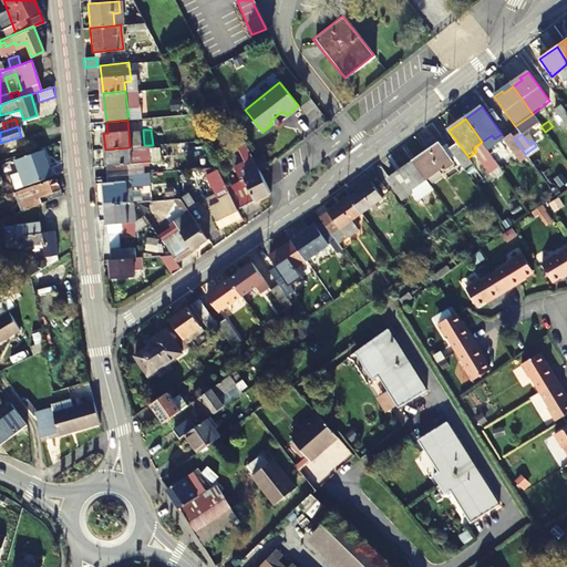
[(228,187),(239,207),(270,191),(261,171),(256,162),(244,136),(235,142),(240,152),(234,155),(246,179),(228,187)]
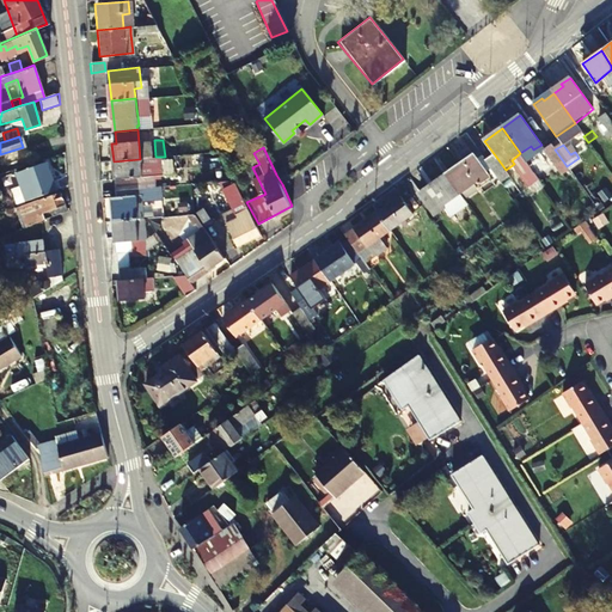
[(544,153),(562,178),(571,172),(567,166),(555,150),(554,147),(544,153)]
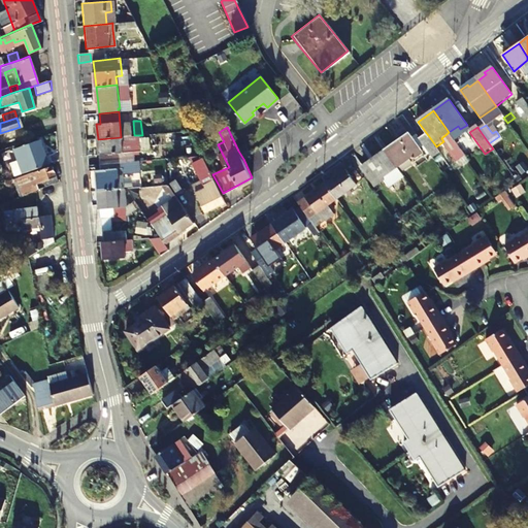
[(134,135),(136,152),(143,151),(142,135),(134,135)]
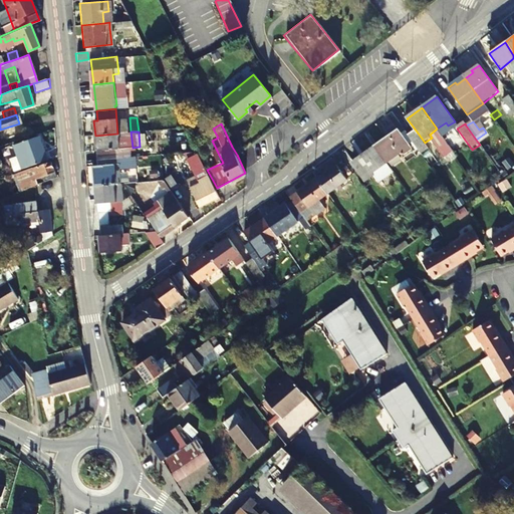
[(425,143),(417,132),(409,137),(417,149),(420,154),(428,148),(425,143)]
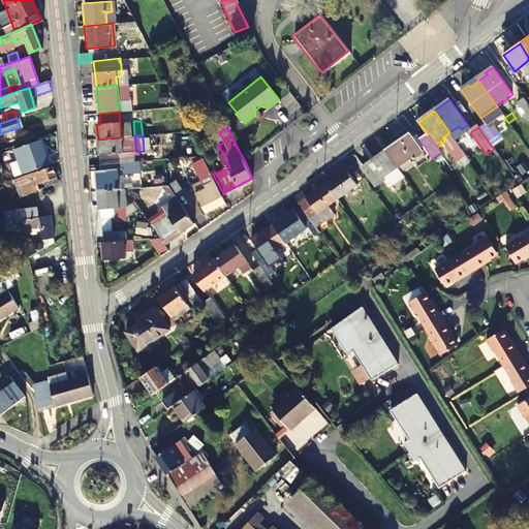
[(413,159),(414,162),(424,156),(413,142),(410,136),(402,143),(404,146),(396,152),(395,149),(387,154),(399,169),(413,159)]
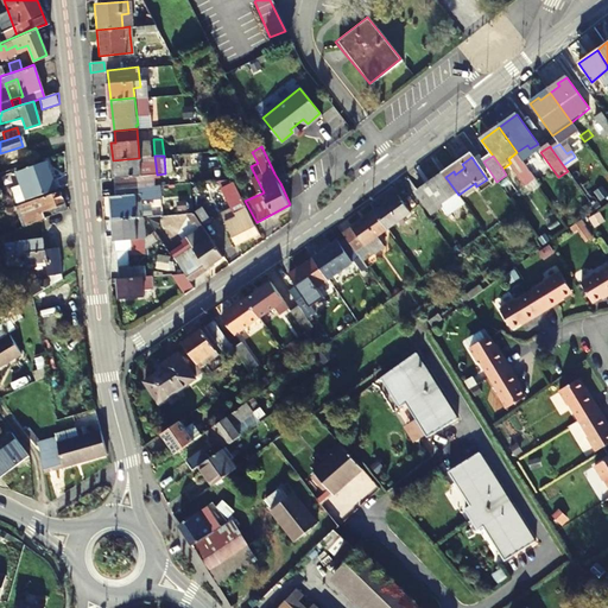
[(116,190),(143,187),(139,158),(113,160),(114,177),(115,177),(116,190)]
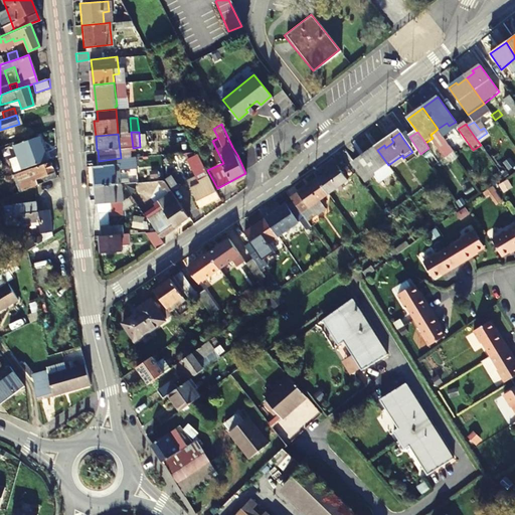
[(47,159),(39,135),(11,144),(17,163),(21,162),(22,166),(47,159)]
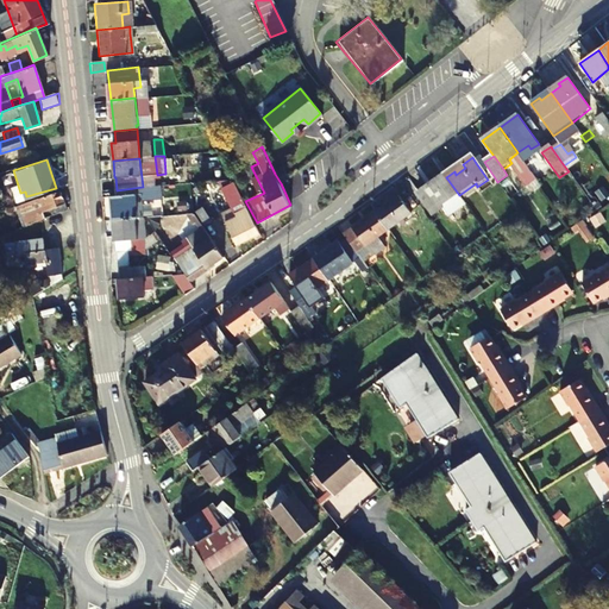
[(482,159),(476,163),(488,180),(494,176),(484,162),(482,159)]
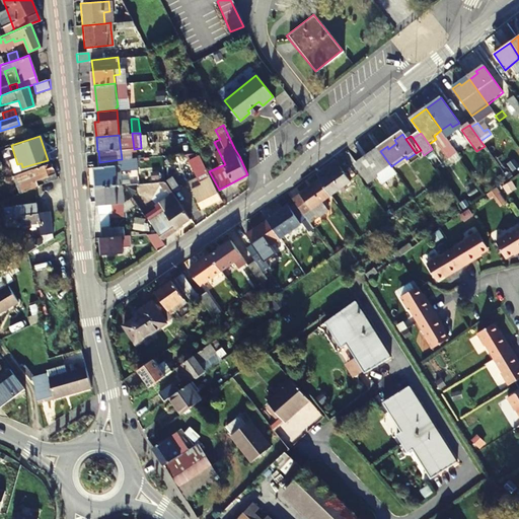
[(239,156),(246,152),(241,144),(234,148),(239,156)]
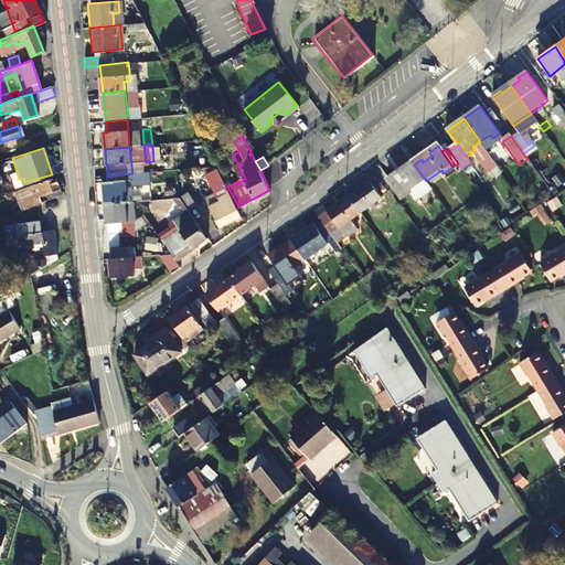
[(426,181),(414,164),(406,170),(408,172),(400,178),(397,174),(388,181),(402,201),(412,194),(416,202),(433,191),(426,181)]
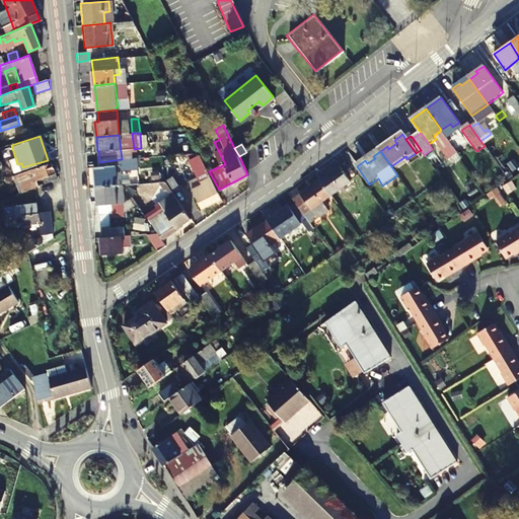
[(121,186),(124,184),(123,171),(137,169),(136,158),(122,159),(99,162),(94,162),(95,188),(121,186)]
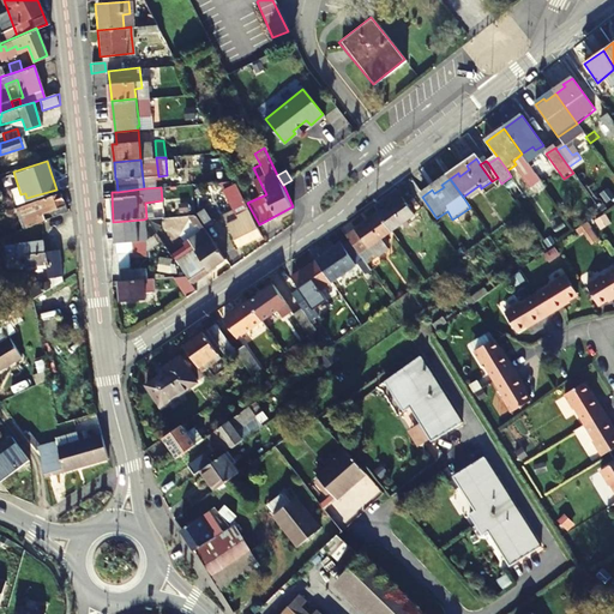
[(238,245),(262,234),(239,190),(238,190),(236,191),(236,193),(238,194),(230,198),(234,206),(241,203),(245,211),(238,215),(235,210),(224,215),(227,224),(238,245)]
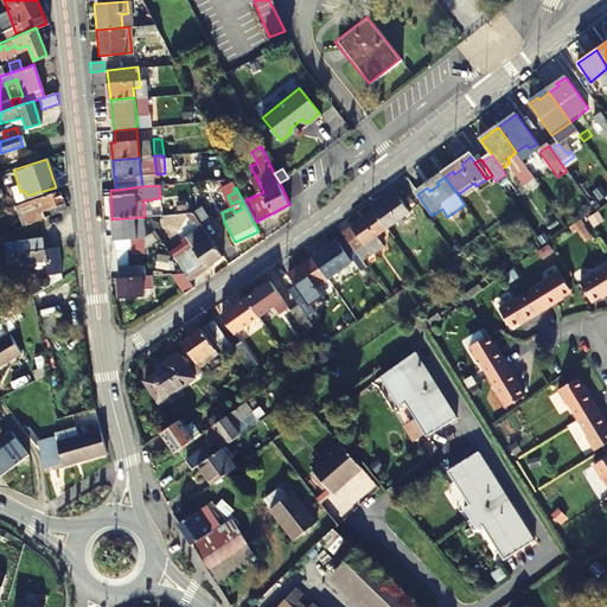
[(65,203),(61,190),(20,203),(26,223),(45,217),(43,210),(65,203)]
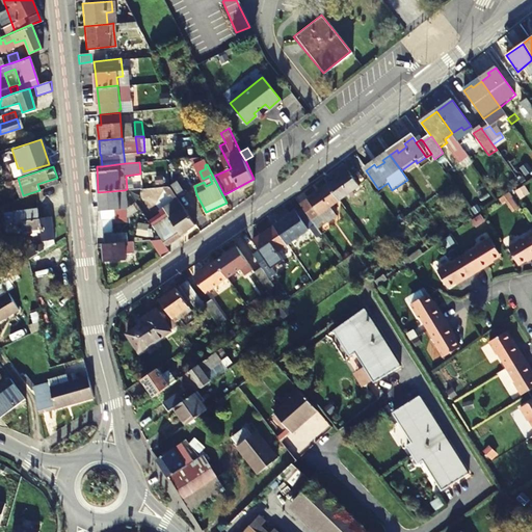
[(330,188),(342,205),(361,190),(349,175),(330,188)]
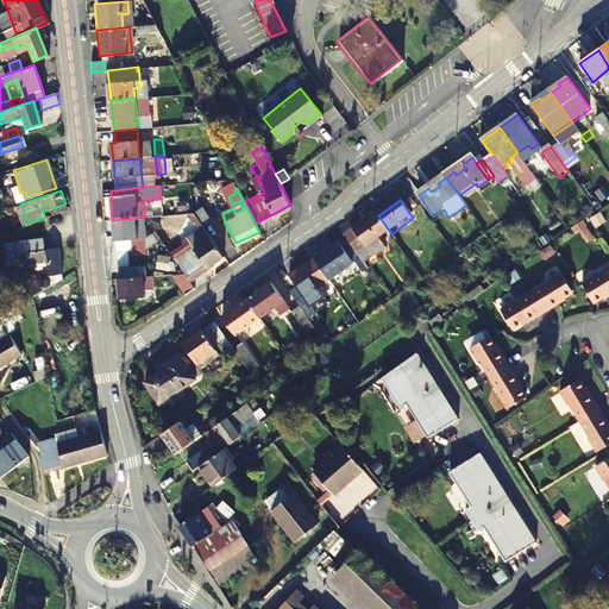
[(346,238),(360,257),(391,234),(378,215),(346,238)]
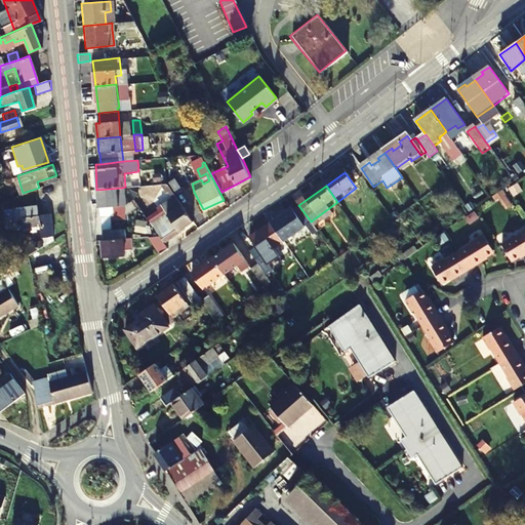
[(122,188),(96,190),(98,218),(113,217),(112,207),(117,207),(116,191),(122,190),(122,188)]
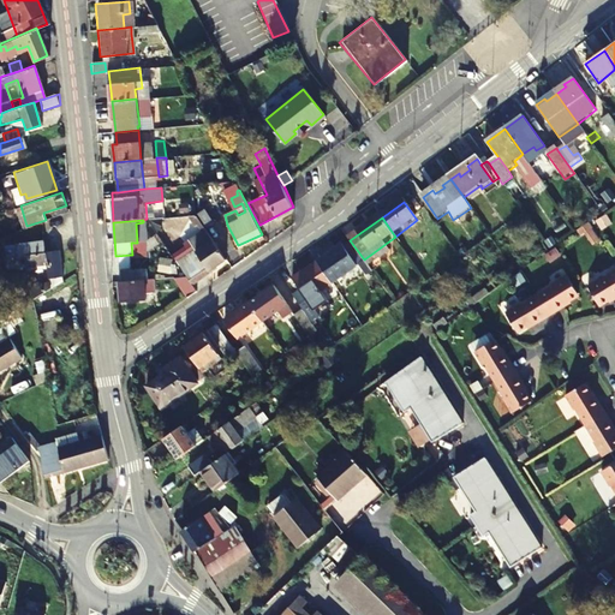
[(189,240),(193,248),(173,261),(175,264),(184,278),(185,280),(206,267),(207,270),(225,258),(206,228),(189,240)]
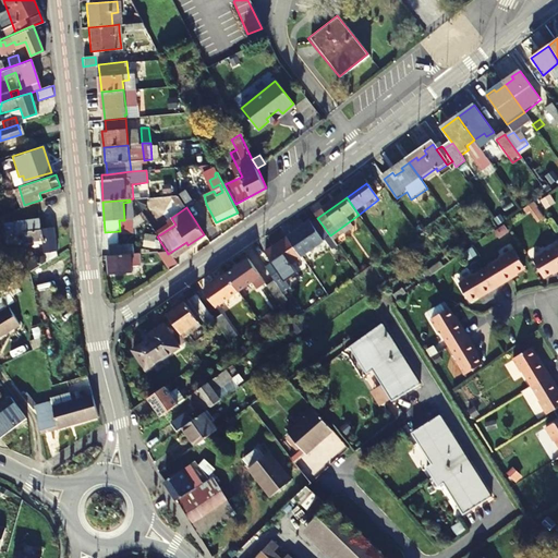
[(41,263),(56,254),(52,226),(38,228),(36,217),(12,221),(13,231),(19,231),(20,242),(39,239),(41,263)]
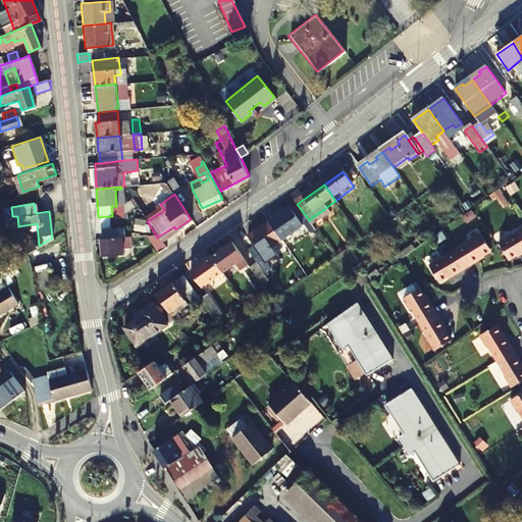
[(271,225),(283,243),(304,228),(292,211),(271,225)]
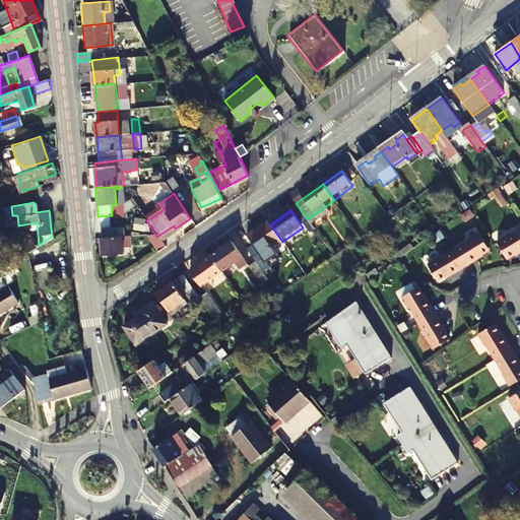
[(141,226),(146,235),(155,235),(148,223),(141,226)]
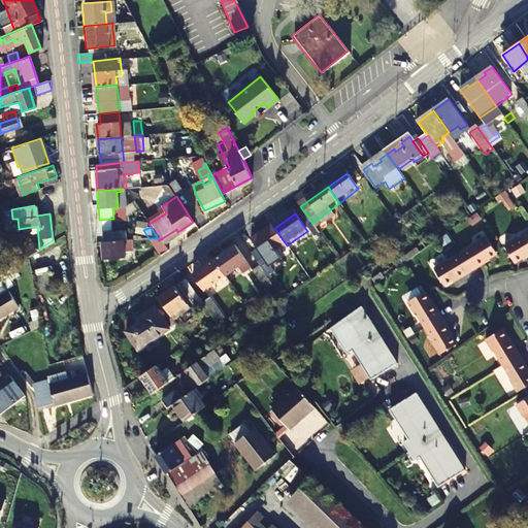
[(253,241),(265,260),(287,245),(274,228),(253,241)]
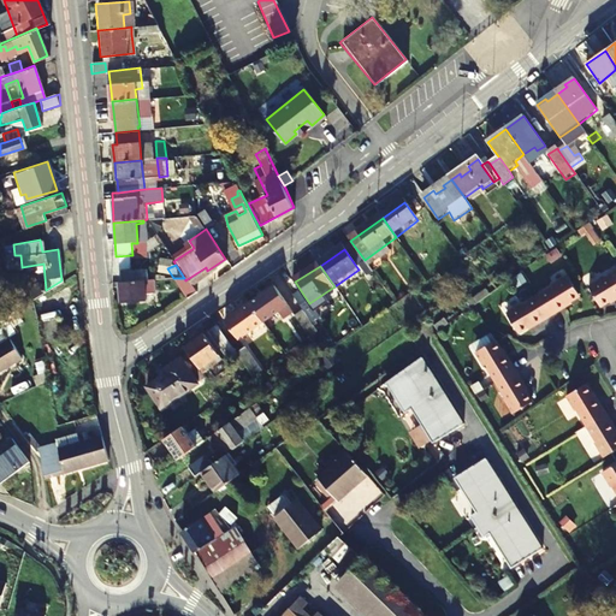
[(603,279),(587,288),(599,308),(614,298),(615,300),(615,298),(615,272),(604,280),(603,279)]
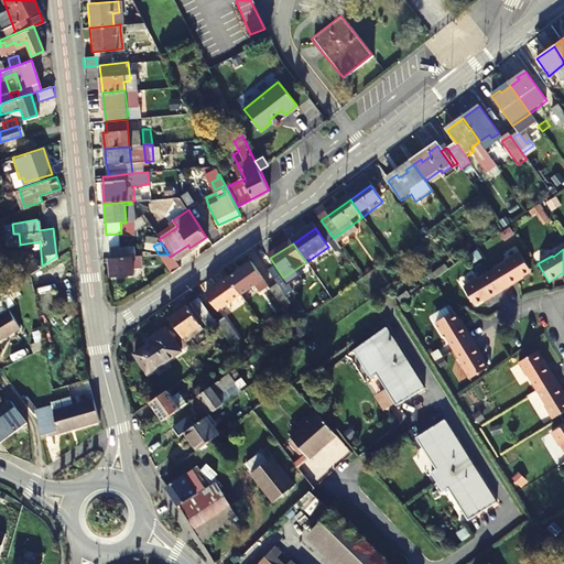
[(507,263),(478,282),(477,280),(464,289),(475,306),(488,297),(489,300),(519,281),(518,280),(531,271),(520,253),(506,262),(507,263)]
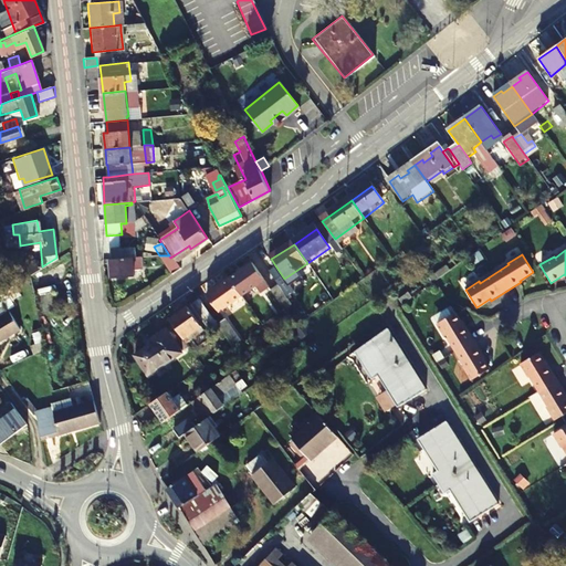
[(169,255),(159,255),(168,274),(177,269),(170,258),(169,255)]
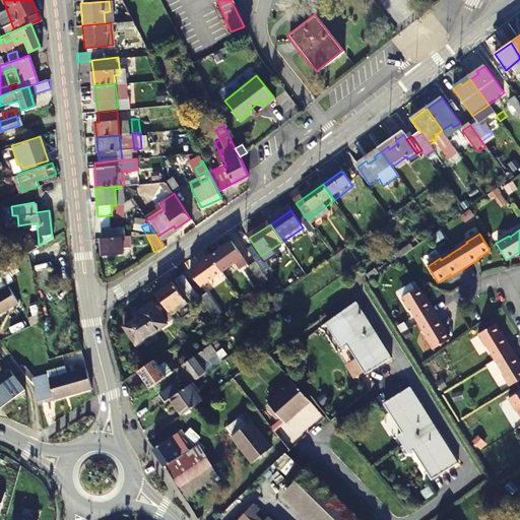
[(122,248),(128,248),(127,236),(99,238),(100,254),(122,253),(122,248)]
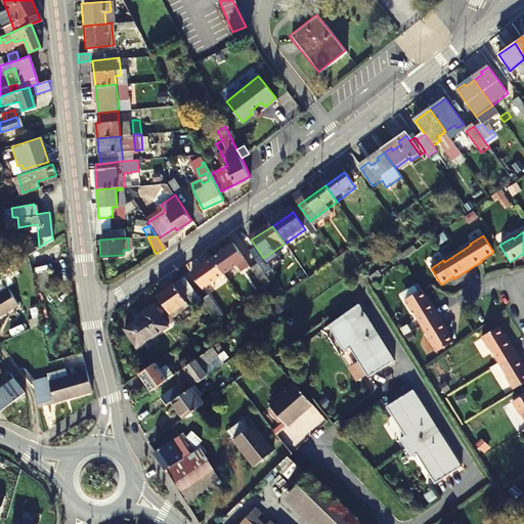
[(37,248),(31,238),(17,247),(23,256),(27,254),(37,248)]
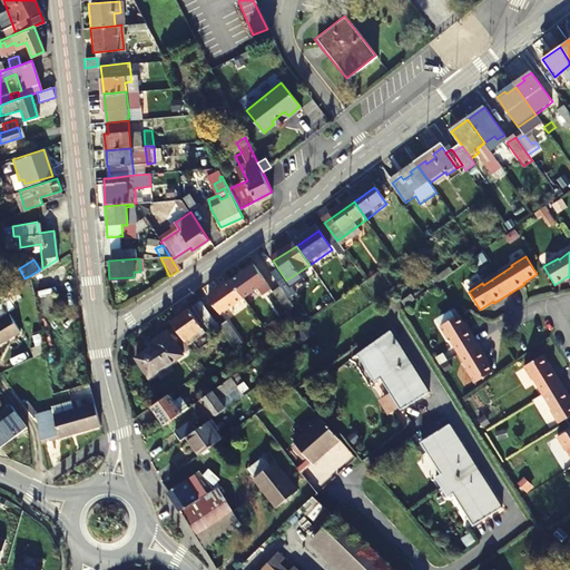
[(231,281),(244,300),(266,284),(255,265),(231,281)]
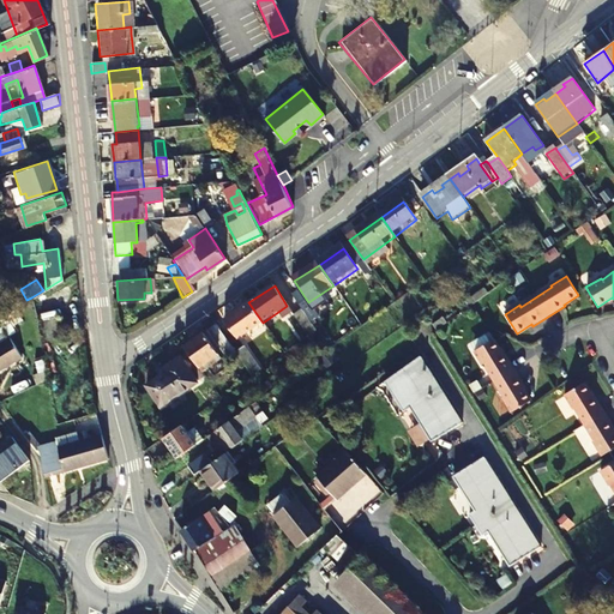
[(224,319),(239,339),(263,323),(248,302),(224,319)]
